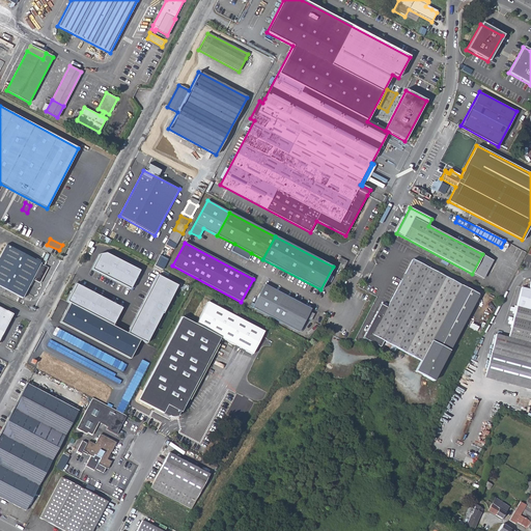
[(248,260),(251,253),(234,244),(230,251),(248,260)]
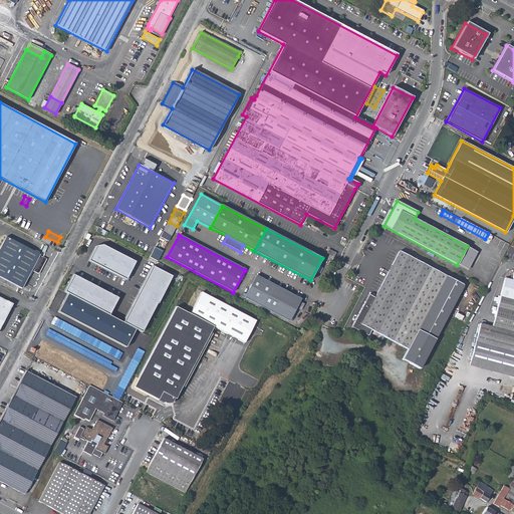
[(31,270),(38,274),(46,259),(6,237),(0,247),(0,277),(21,289),(31,270)]
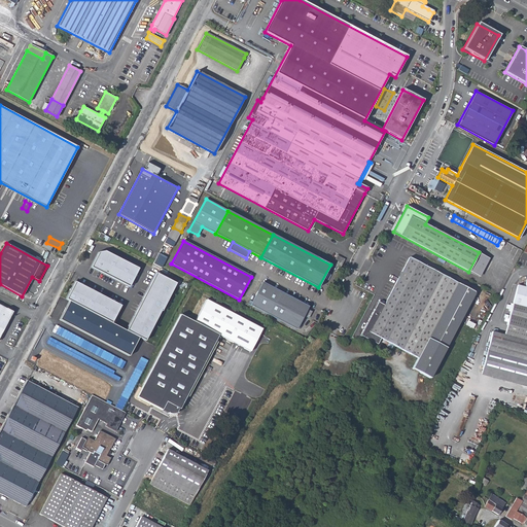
[(96,250),(88,267),(129,287),(139,269),(103,250),(96,250)]
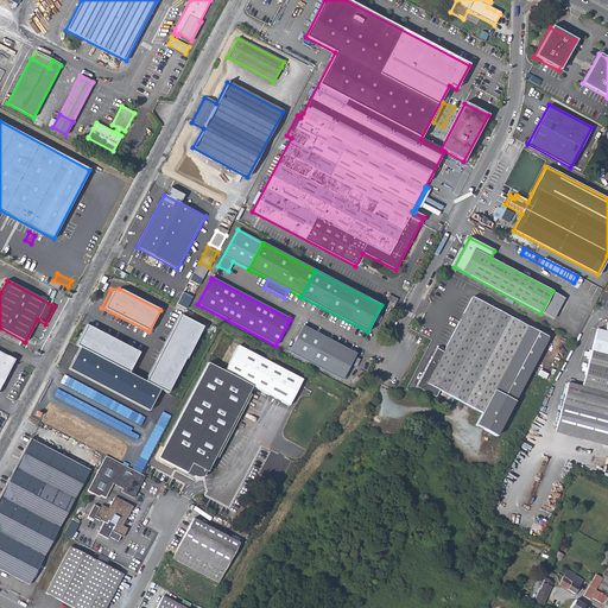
[(177,303),(187,309),(194,296),(184,291),(177,303)]
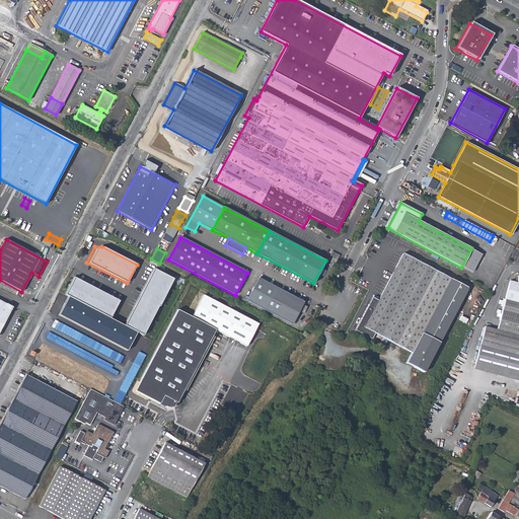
[(461,268),(471,273),(482,254),(471,248),(461,268)]
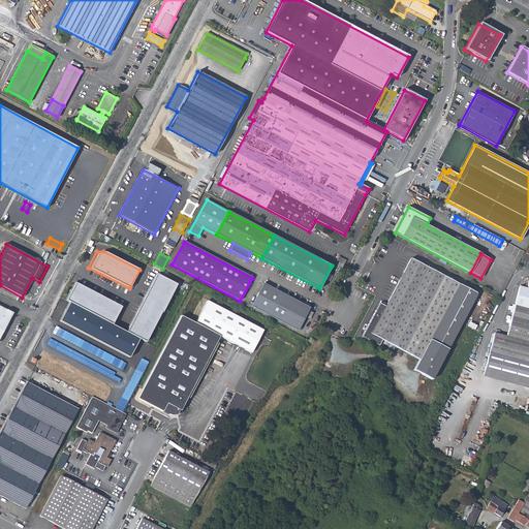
[(339,256),(336,261),(339,263),(343,266),(346,260),(339,256)]
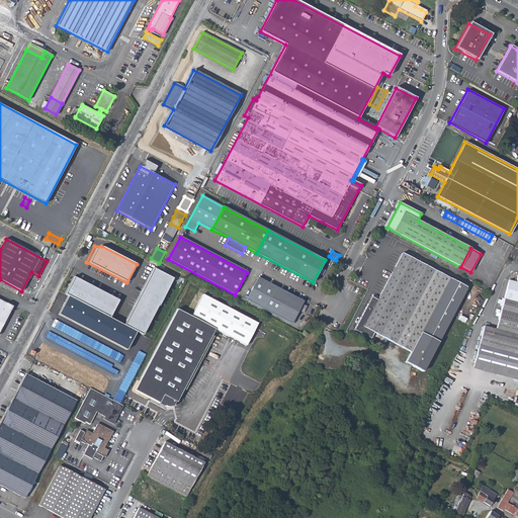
[(373,333),(375,334),(381,337),(410,351),(405,362),(422,371),(466,287),(402,254),(377,300),(371,297),(354,329),(370,338),(373,333)]
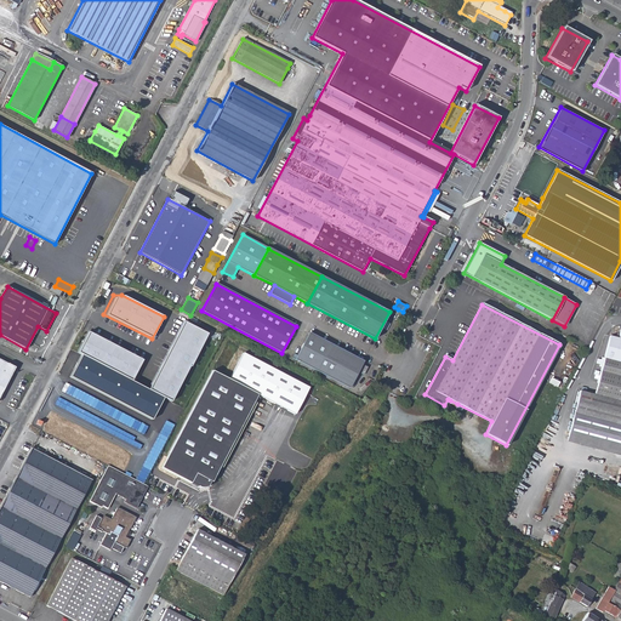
[(180,320),(144,388),(164,398),(170,403),(189,366),(191,368),(208,335),(180,320)]
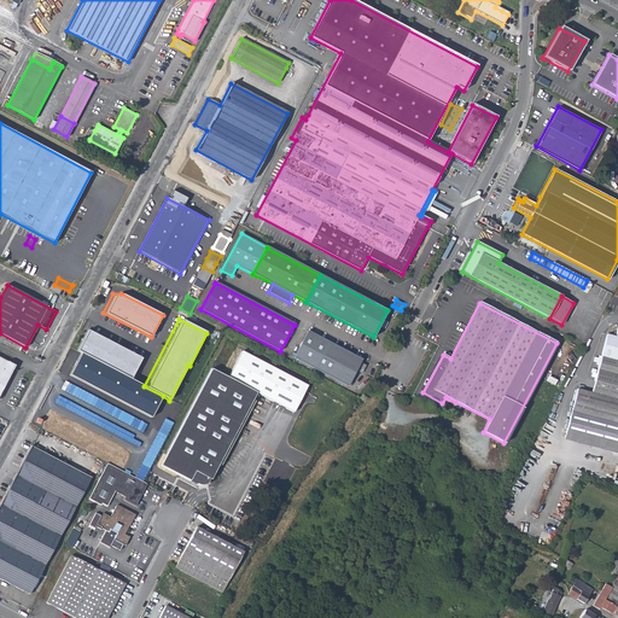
[(617,325),(616,337),(606,334),(593,386),(592,392),(577,389),(565,432),(617,447),(617,325)]
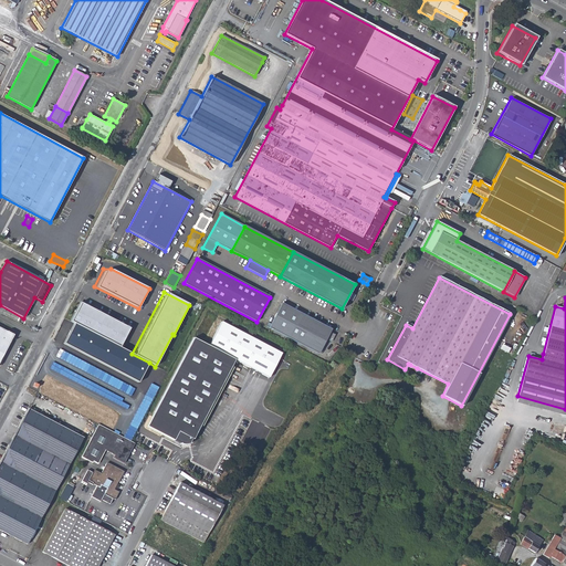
[(67,320),(74,324),(106,341),(118,347),(129,328),(77,302),(67,320)]
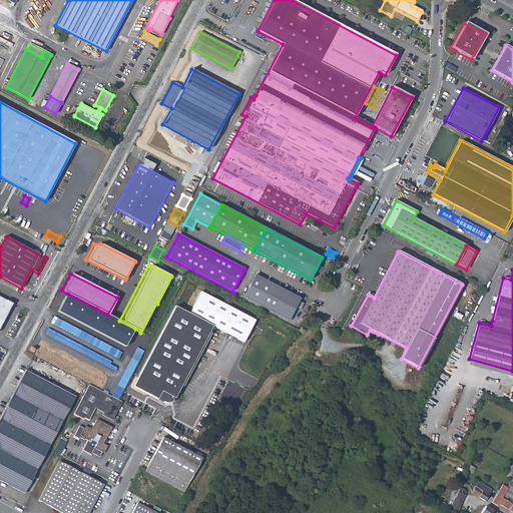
[(243,297),(289,321),(295,308),(296,309),(297,308),(300,309),(304,303),(299,301),(300,299),(255,276),(245,294),(243,297)]
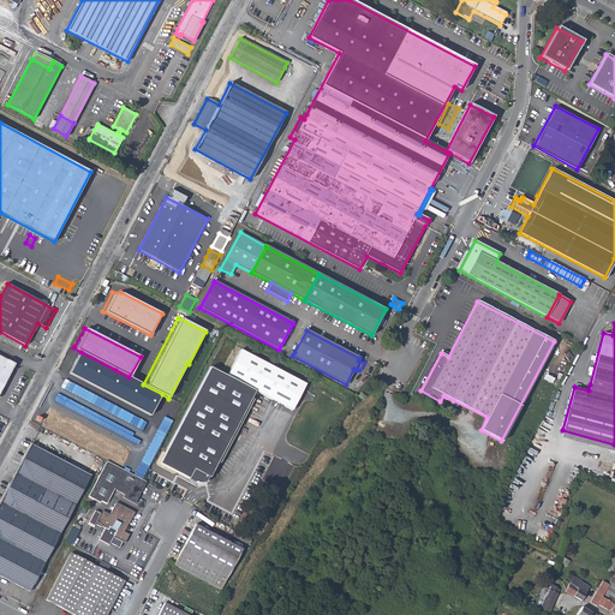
[(292,411),(306,383),(240,347),(225,375),(256,390),(258,392),(292,411)]
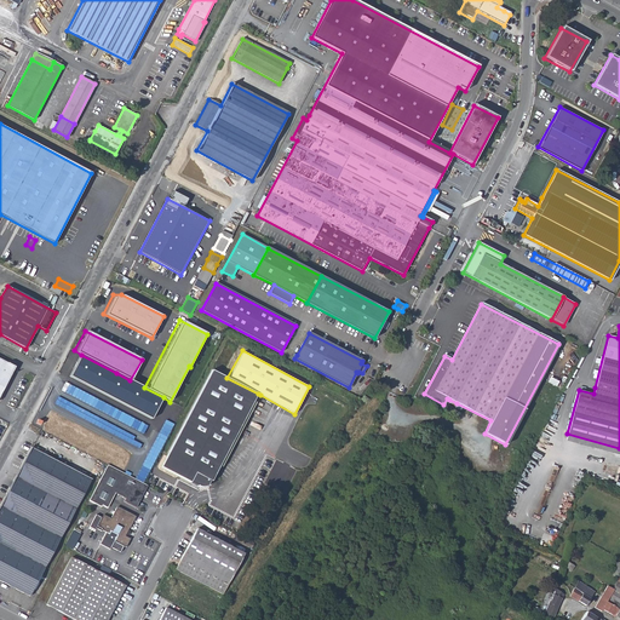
[(80,356),(61,390),(145,435),(164,397),(80,356)]
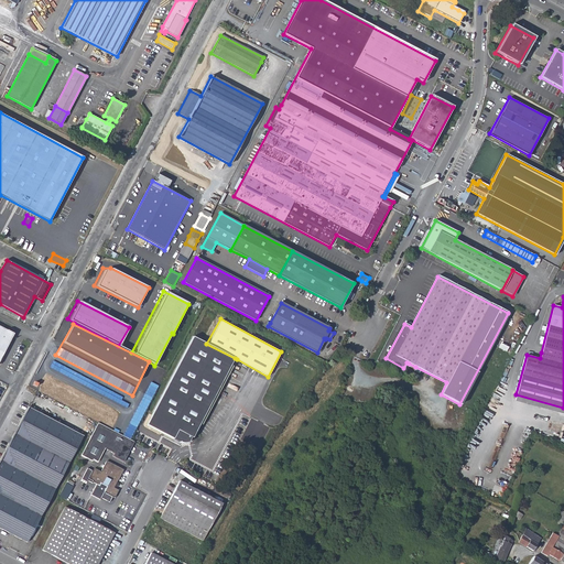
[(0,361),(9,348),(8,347),(13,335),(0,327),(0,361)]
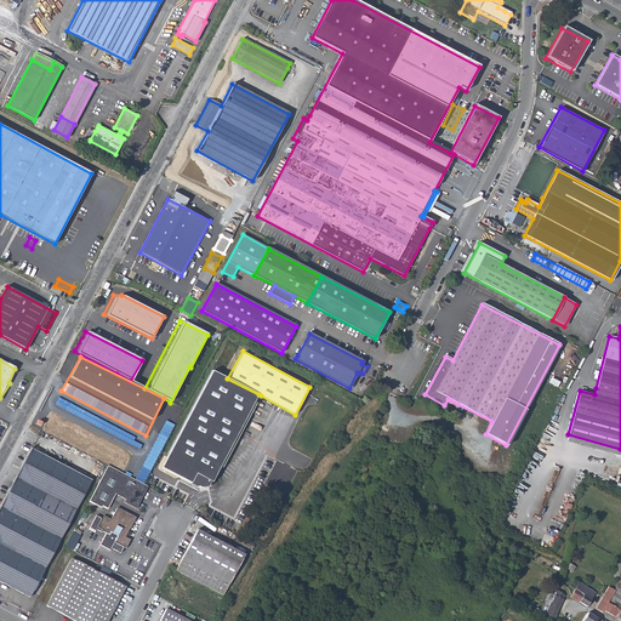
[(211,482),(212,482),(220,467),(258,394),(227,379),(212,370),(161,467),(191,483),(191,482),(198,486),(200,486),(201,486),(203,488),(205,486),(206,486),(208,486),(209,486),(210,485),(209,485),(211,482)]
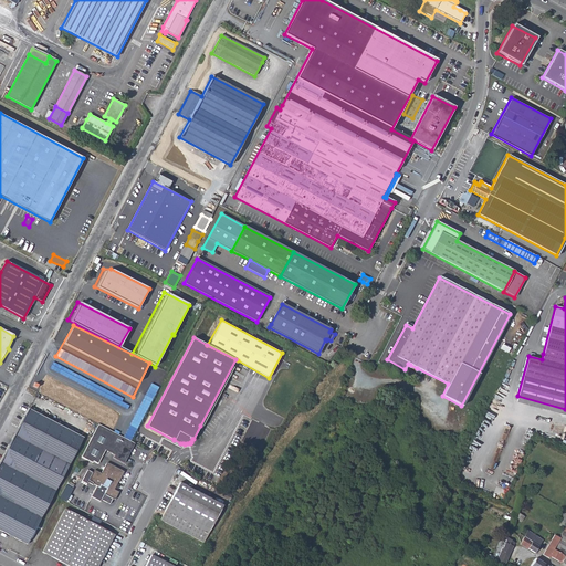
[(530,350),(528,356),(542,359),(543,354),(530,350)]
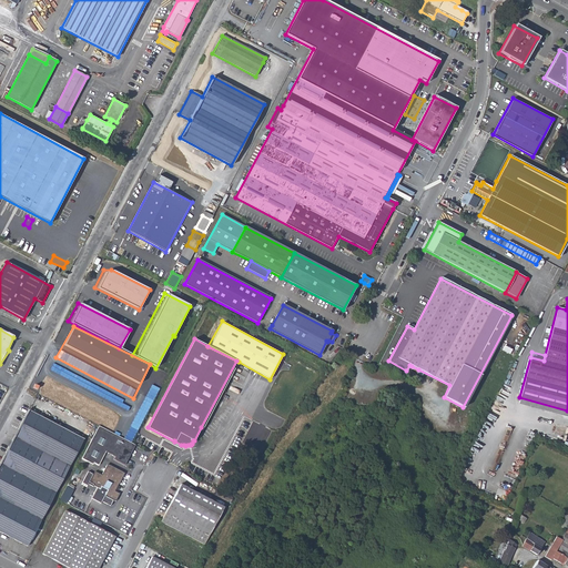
[(201,427),(203,428),(239,362),(236,361),(201,427)]
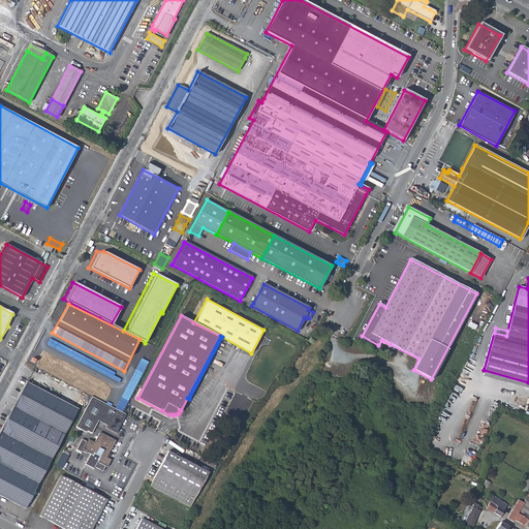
[(528,382),(484,370),(483,376),(528,387),(528,382)]
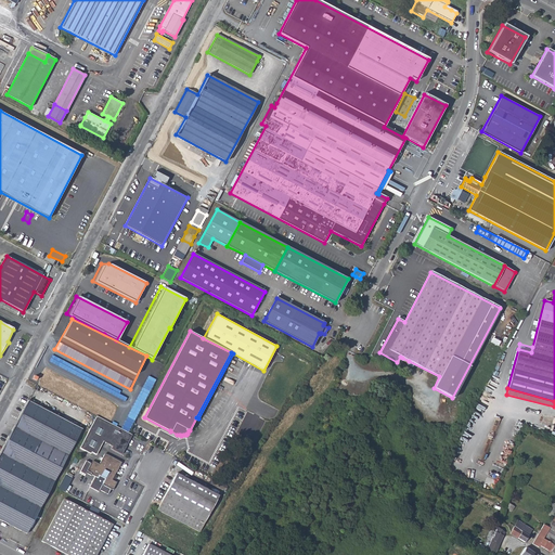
[(81,429),(69,423),(63,420),(27,400),(0,452),(0,519),(26,533),(81,429)]
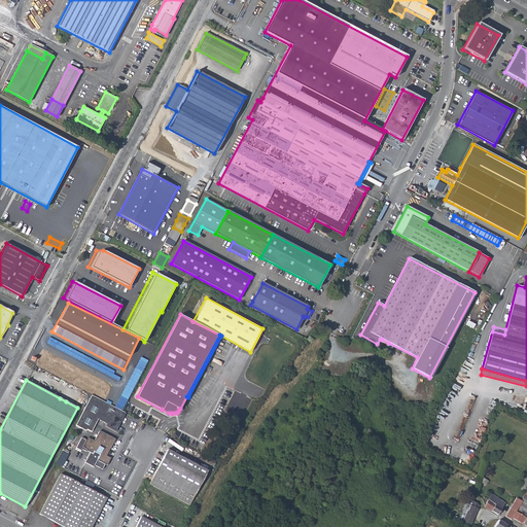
[(60,398),(66,401),(69,396),(63,393),(60,398)]
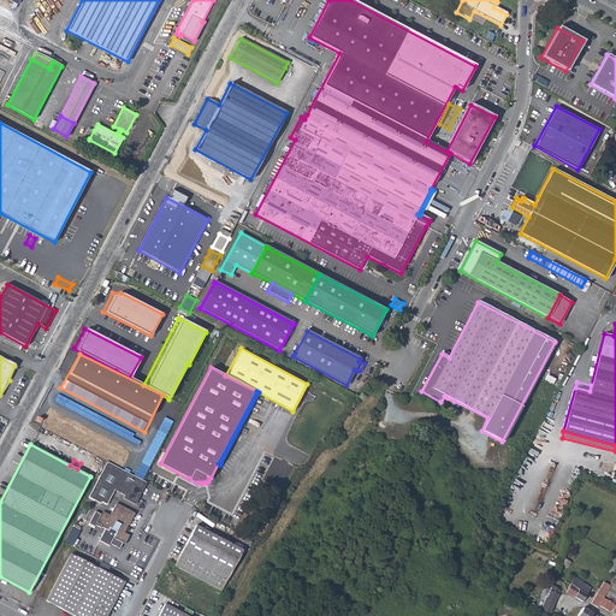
[(107,461),(107,462),(89,496),(101,503),(101,501),(107,504),(114,490),(125,495),(124,498),(135,504),(147,483),(142,480),(107,461)]
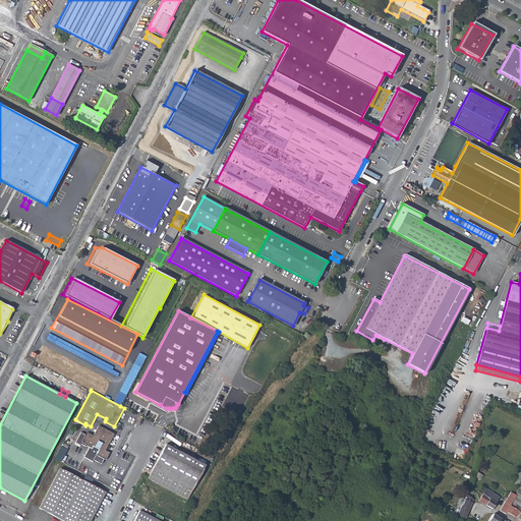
[(83,457),(93,461),(93,460),(101,464),(104,459),(106,460),(109,453),(105,451),(105,449),(107,446),(108,445),(114,435),(99,425),(93,436),(87,432),(85,436),(80,432),(75,443),(80,446),(80,445),(85,447),(85,446),(89,448),(83,457)]
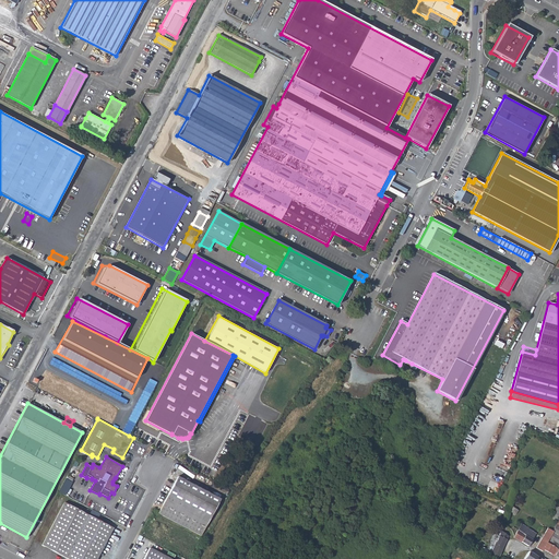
[(157,513),(200,536),(219,499),(177,476),(157,513)]
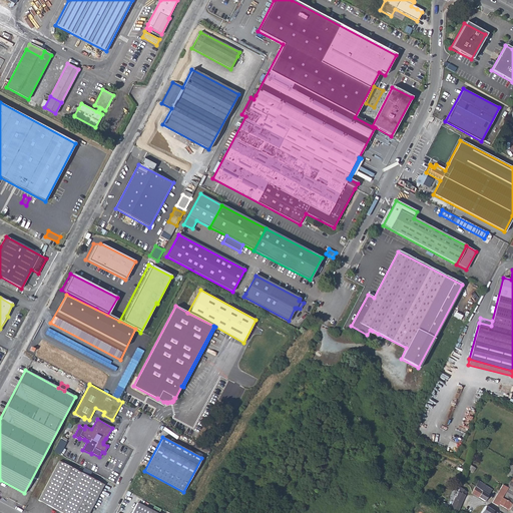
[(38,501),(60,512),(81,473),(70,467),(67,465),(59,461),(38,501)]
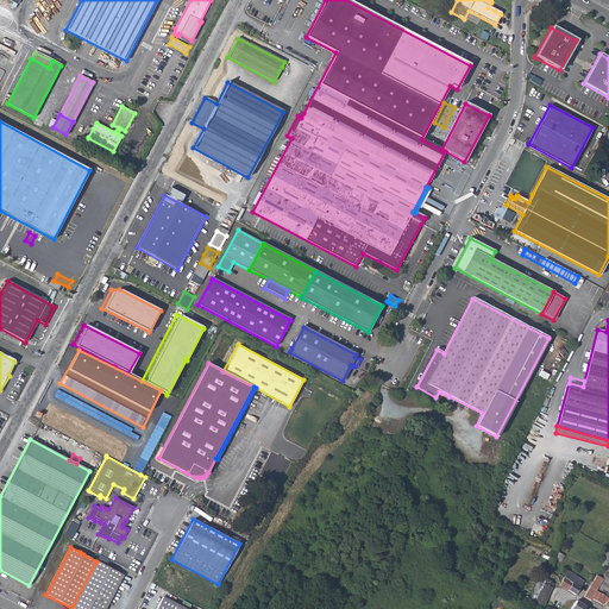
[(104,608),(123,575),(96,562),(71,608),(73,608),(104,608)]
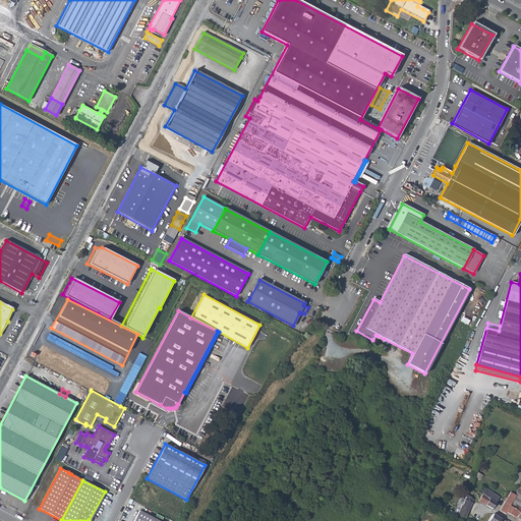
[(500,498),(485,488),(482,494),(478,491),(477,494),(478,494),(477,497),(480,498),(478,501),(493,509),(496,504),(500,498)]
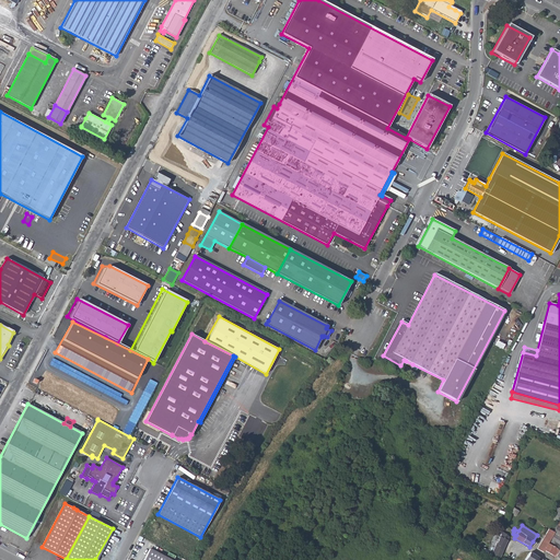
[(559,526),(557,525),(556,528),(555,531),(555,532),(555,533),(548,544),(557,548),(557,549),(559,551),(556,557),(559,559),(559,526)]
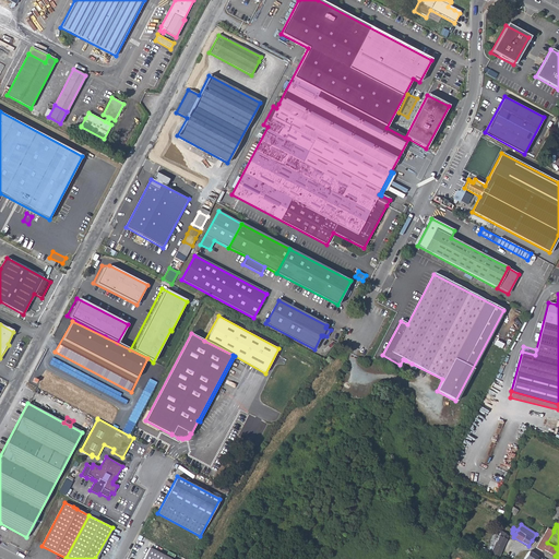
[(548,530),(537,546),(536,548),(542,551),(543,549),(554,556),(555,556),(558,550),(556,548),(556,547),(547,543),(554,532),(554,531),(548,528),(548,530)]
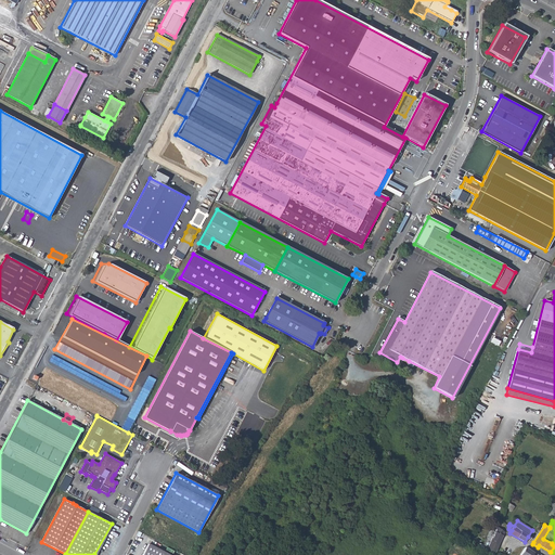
[(492,554),(494,552),(495,552),(504,532),(498,527),(495,532),(490,530),(483,545),(479,542),(477,545),(491,554),(492,554)]
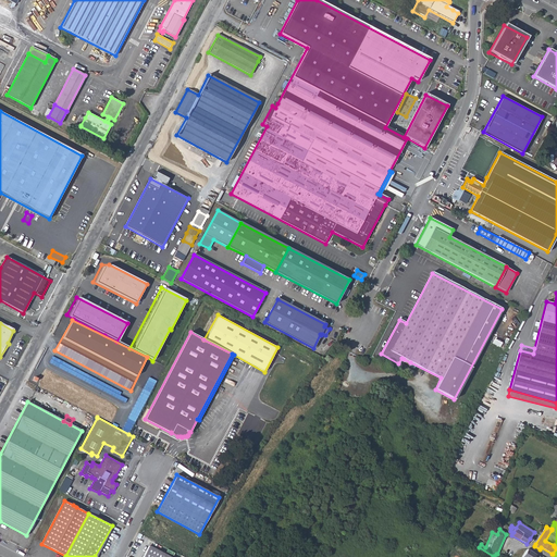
[(143,556),(169,556),(149,546),(143,556)]
